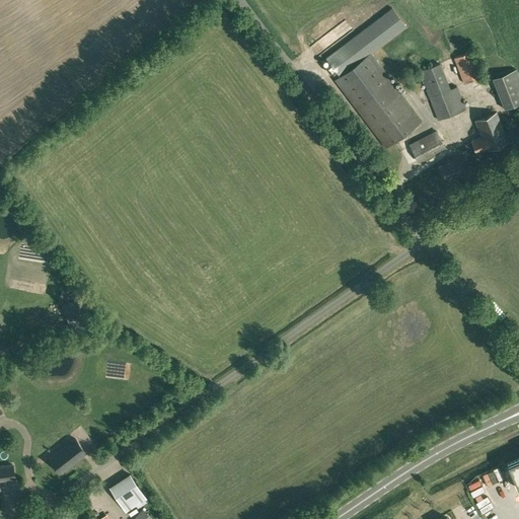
[(338,72),(340,76),(335,79),(386,147),(420,122),(421,121),(370,53),(405,26),(391,8),(326,58),(330,63),(325,67),(329,73),(331,71),(334,75),(338,72)]
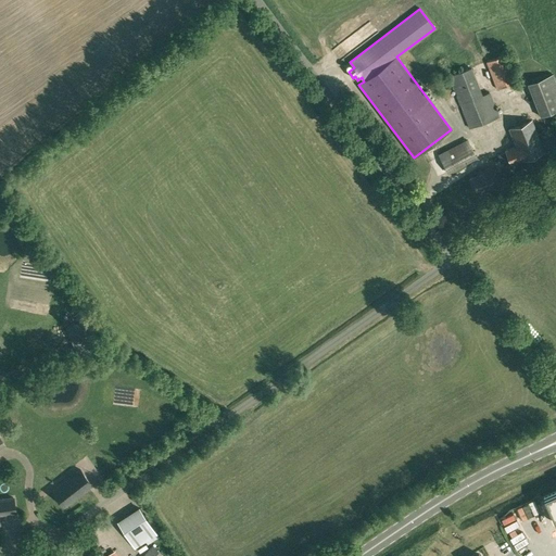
[(496,89),(516,81),(505,54),(487,62),(496,89)]
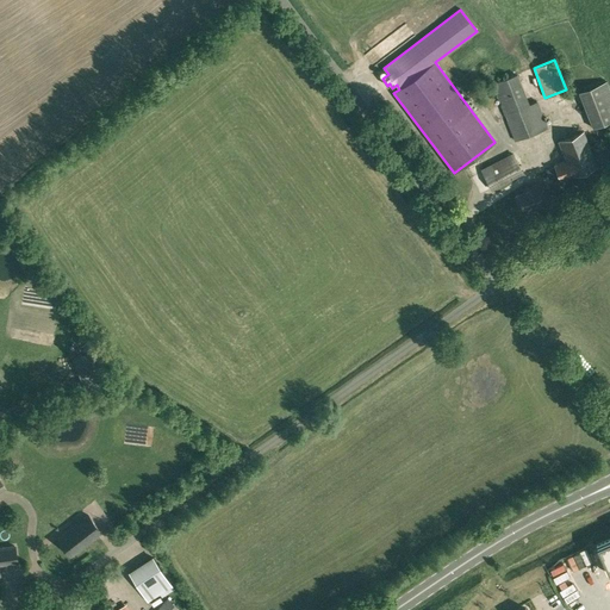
[(515,141),(548,128),(537,101),(529,105),(517,74),(492,83),(515,141)]
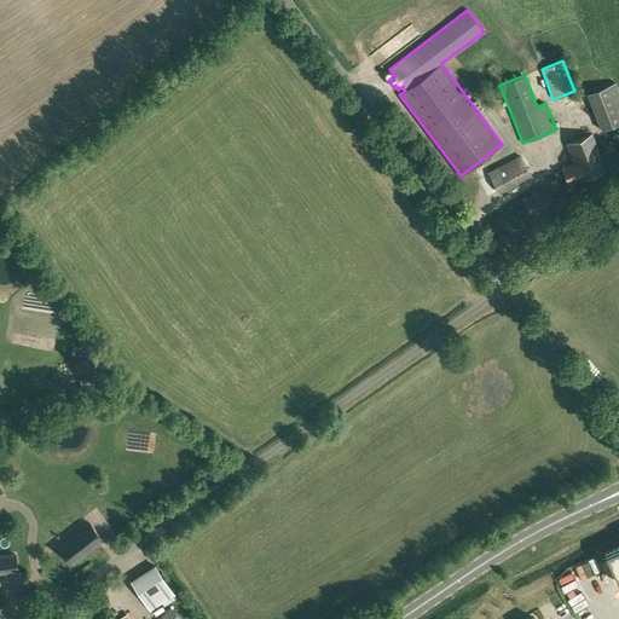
[(618,122),(618,93),(614,82),(588,93),(601,129),(618,122)]
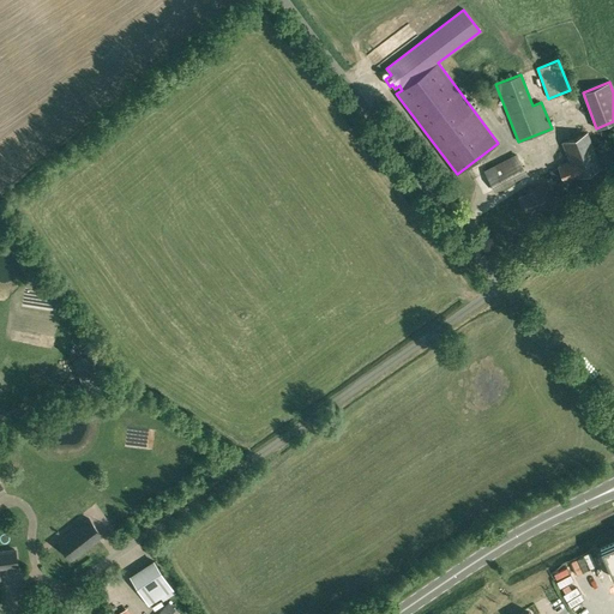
[(564,181),(601,167),(587,132),(563,142),(570,162),(558,166),(564,181)]
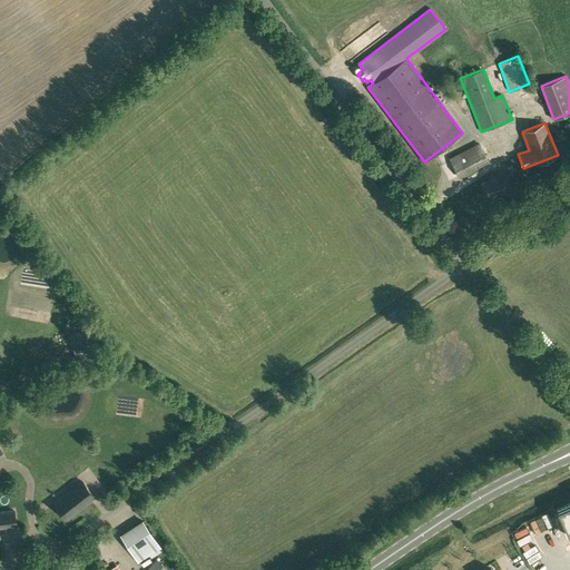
[(459,177),(489,163),(479,143),(449,158),(459,177)]
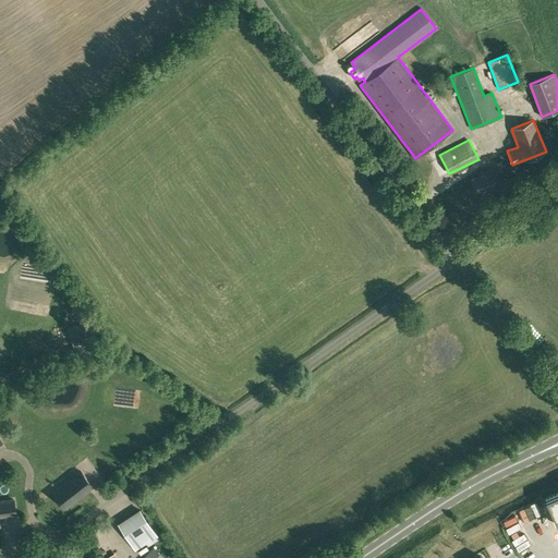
[(485,192),(499,186),(493,168),(478,173),(480,176),(471,179),(476,193),(484,190),(485,192)]
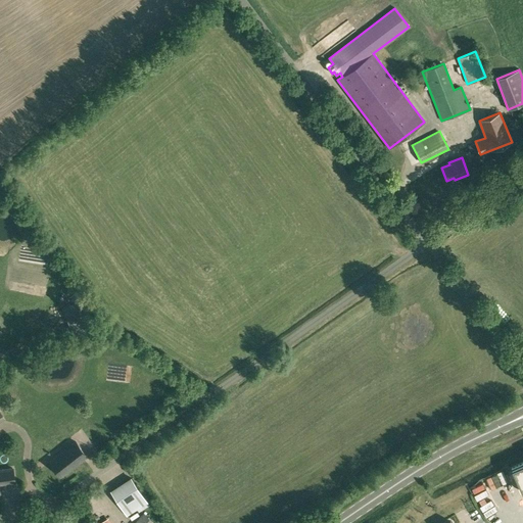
[(81,301),(62,310),(75,336),(93,329),(81,301)]
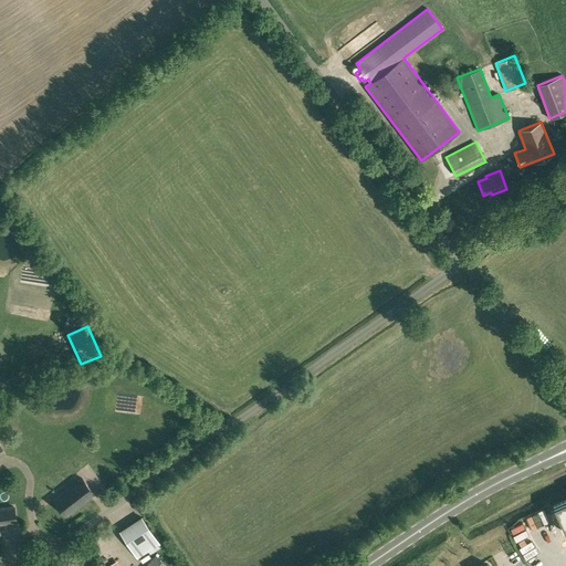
[(66,514),(94,493),(81,478),(54,499),(66,514)]
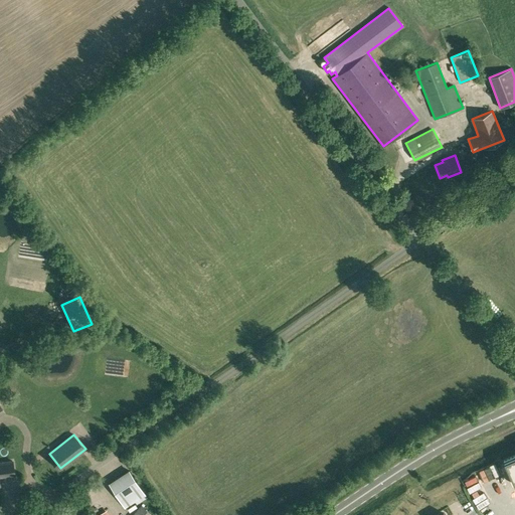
[(514,454),(503,460),(506,468),(507,468),(510,477),(514,485),(514,484),(514,454)]
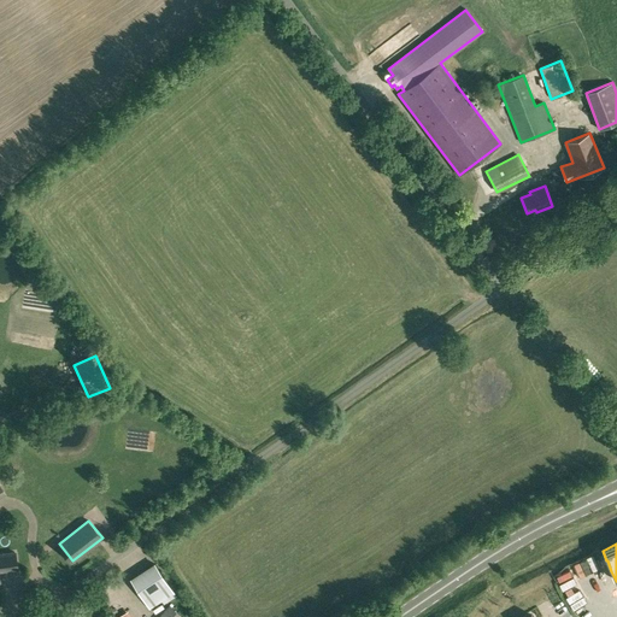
[(0,570),(17,569),(15,552),(0,553),(0,582),(0,570)]
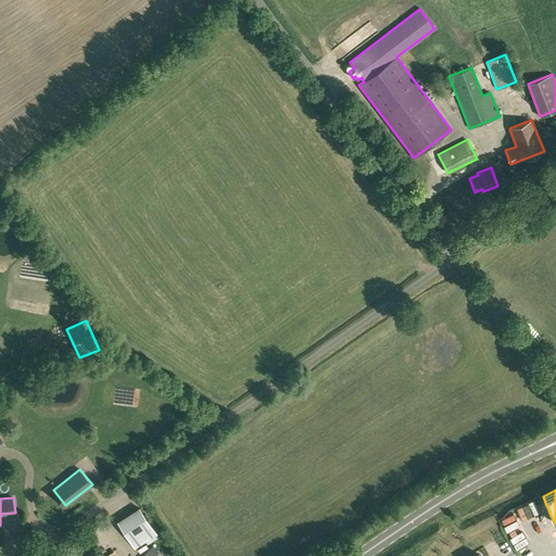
[(135,547),(156,534),(139,506),(117,520),(135,547)]
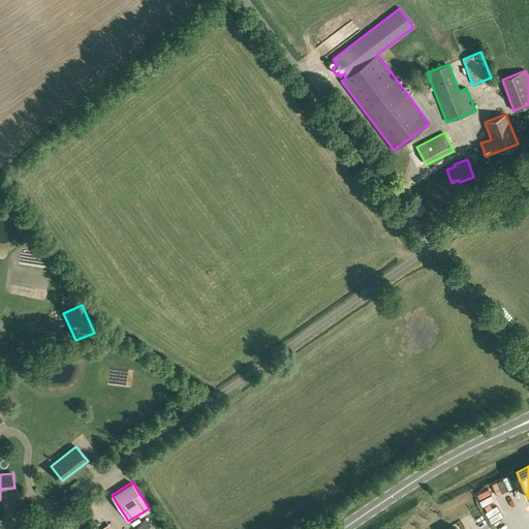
[(146,520),(136,528),(155,528),(156,528),(146,520)]
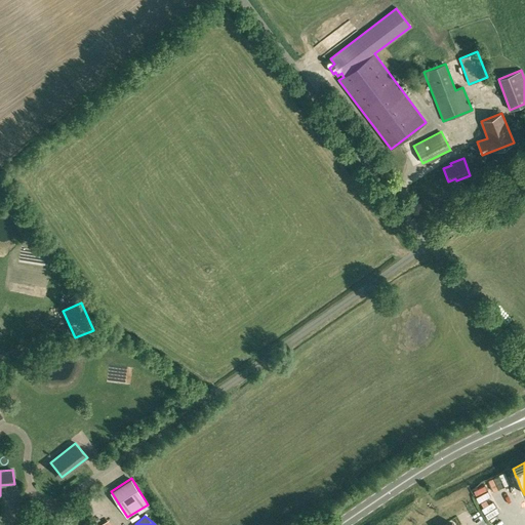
All buildings are outlined.
